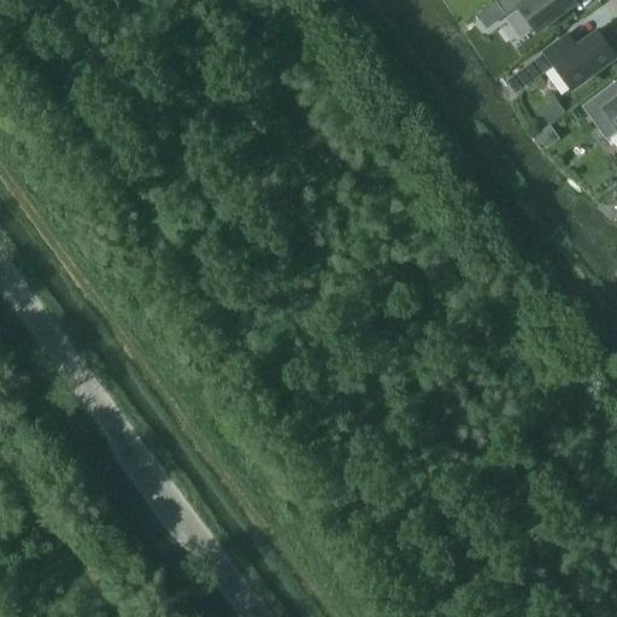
[(554,18),(575,3),(573,0),(500,0),(497,4),(505,16),(515,9),(533,33),(539,29),(541,34),(557,22),(554,18)]
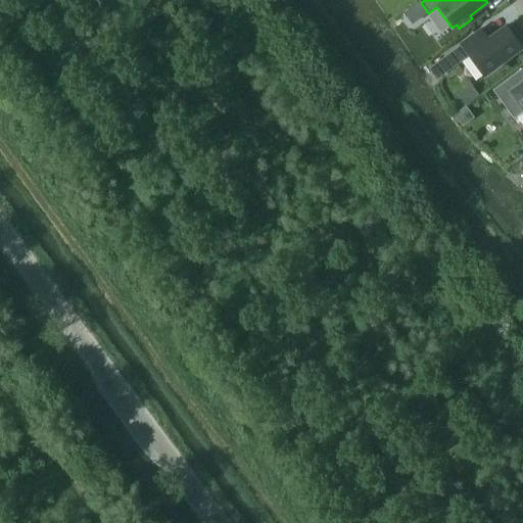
[(483,76),(521,48),(506,27),(487,40),(480,31),(461,44),(469,55),(483,76)]
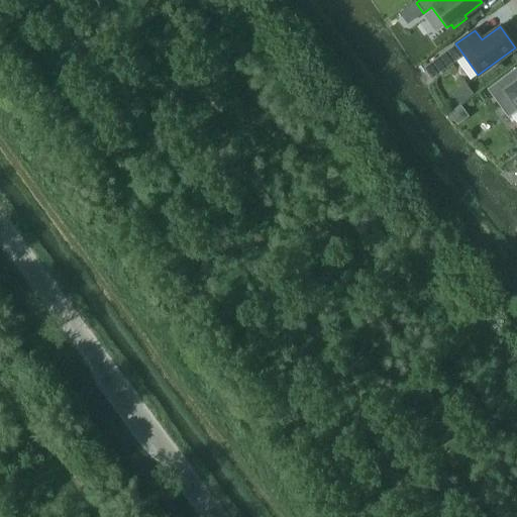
[(450,65),(442,54),(426,66),(434,76),(450,65)]
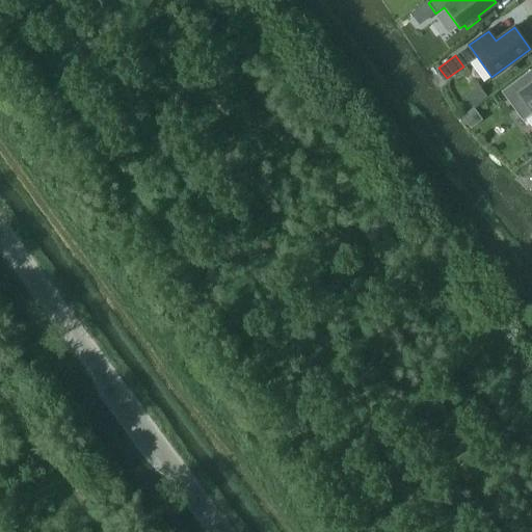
[(520,94),(531,110),(531,69),(502,91),(510,102),(520,94)]
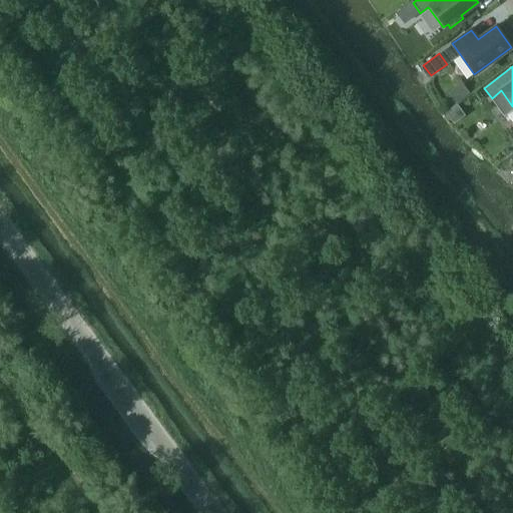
[(457,105),(446,113),(454,123),(464,116),(457,105)]
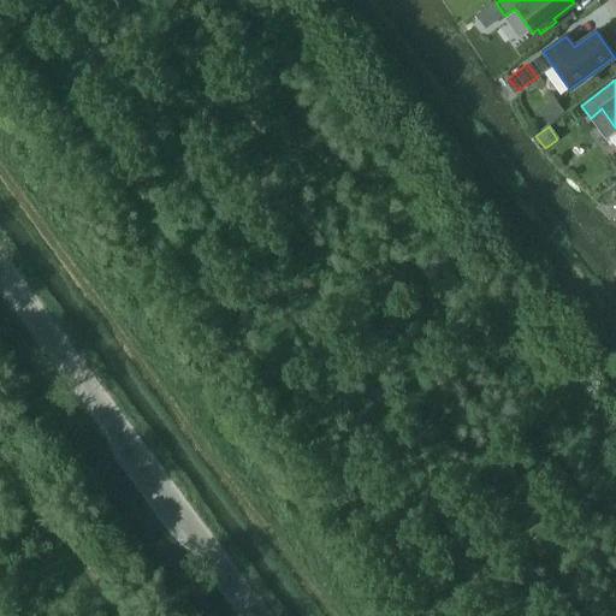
All buildings are outlined.
